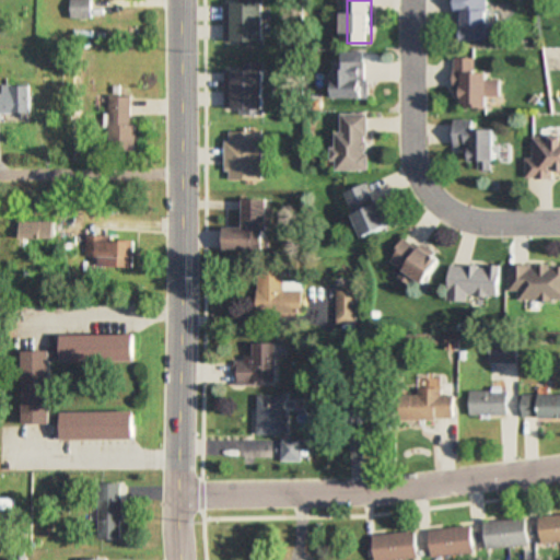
[(455,0),(456,41),(490,41),(490,0),(455,0)]
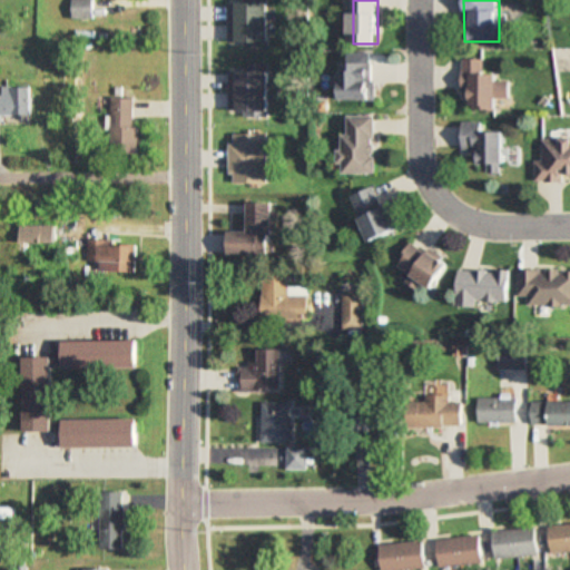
[(271,3),(227,3),(227,47),(271,47),(271,3)]
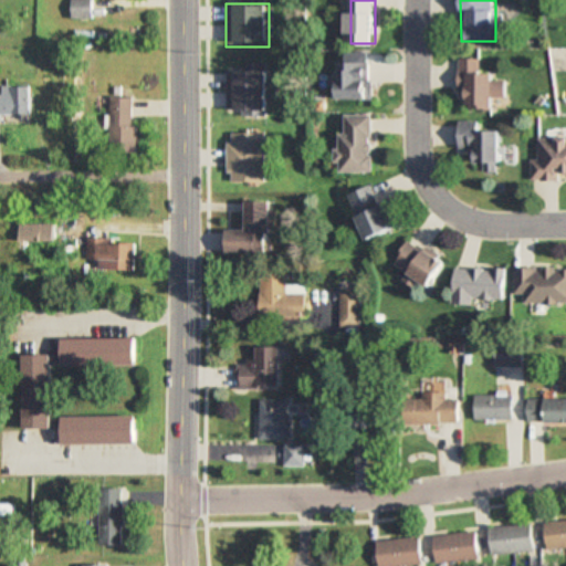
[(460,59),(460,108),(498,108),(498,101),(507,101),(507,80),(496,80),(496,72),(482,72),(482,59),(460,59)]
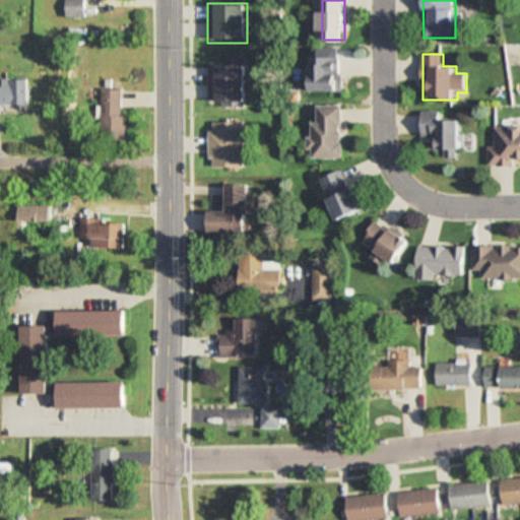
[(344,90),(344,56),(314,56),(314,90),(344,90)]
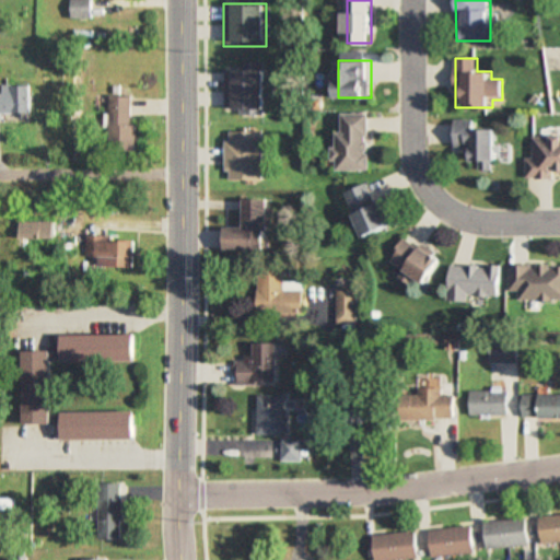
[(265,113),(265,69),(223,69),(223,113),(265,113)]
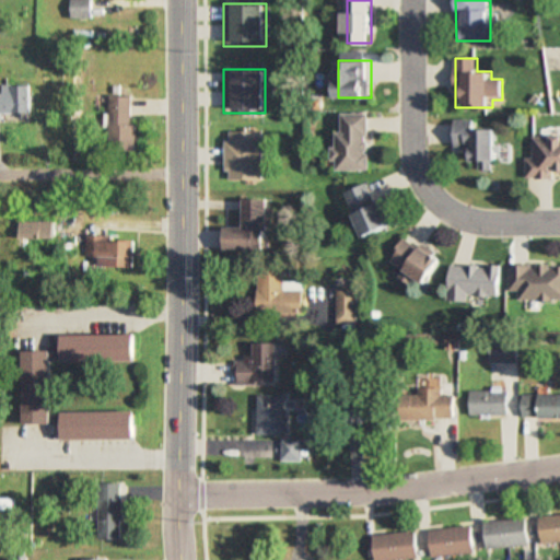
[(31,86),(2,86),(2,93),(0,92),(0,114),(31,114),(31,86)]
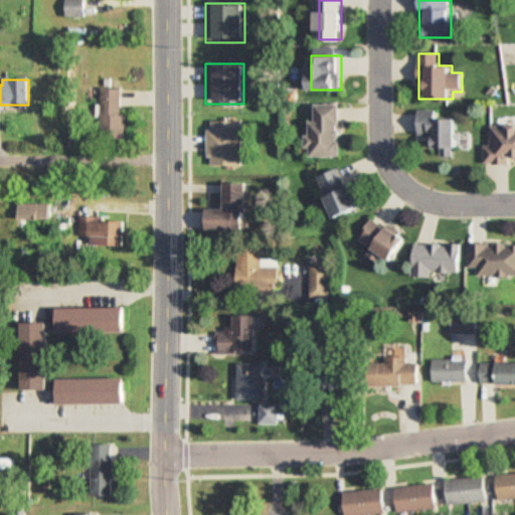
[(121,90),(101,90),(101,139),(121,139),(121,90)]
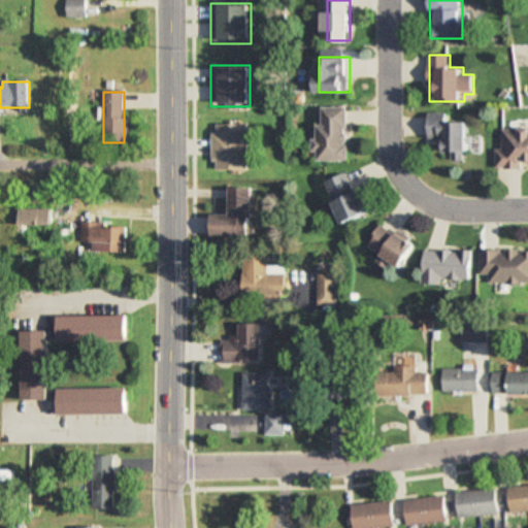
[(317,161),(349,161),(349,107),(323,107),(323,125),(317,125),(317,161)]
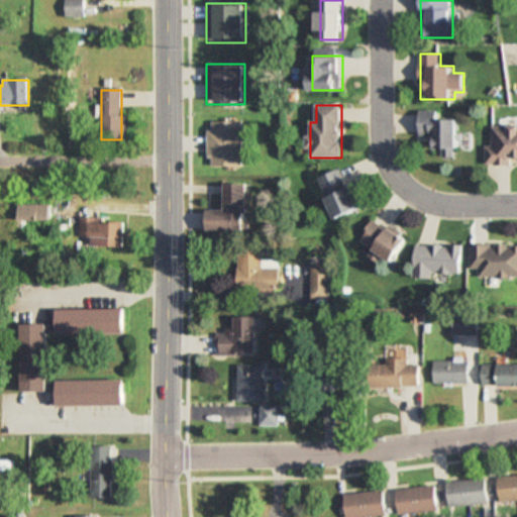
[(439,110),(420,110),(421,135),(438,135),(438,157),(458,157),(458,119),(439,119),(439,110)]
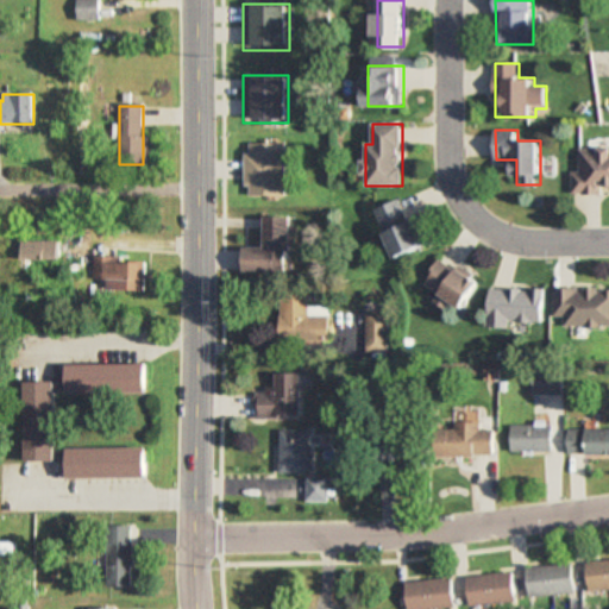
[(284,142),(244,142),(244,196),(284,196),(284,142)]
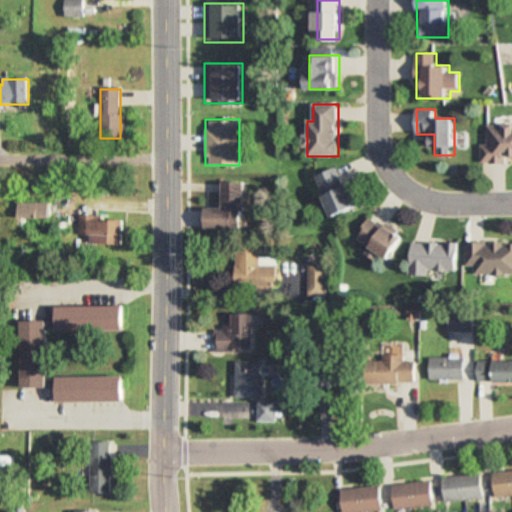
[(511,123),(487,124),(488,144),(481,144),(481,162),(511,161),(511,123)]
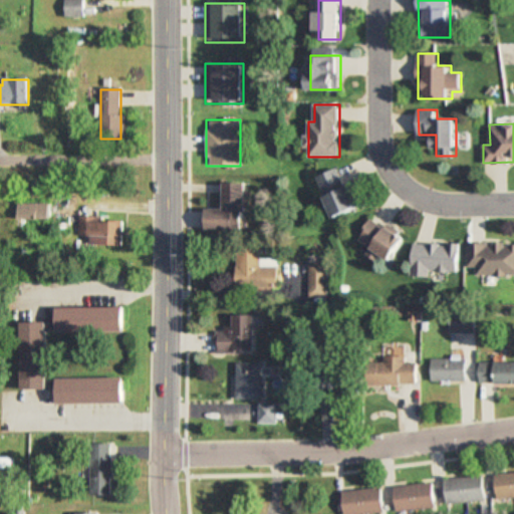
[(360,209),(343,167),(319,177),(335,219),(360,209)]
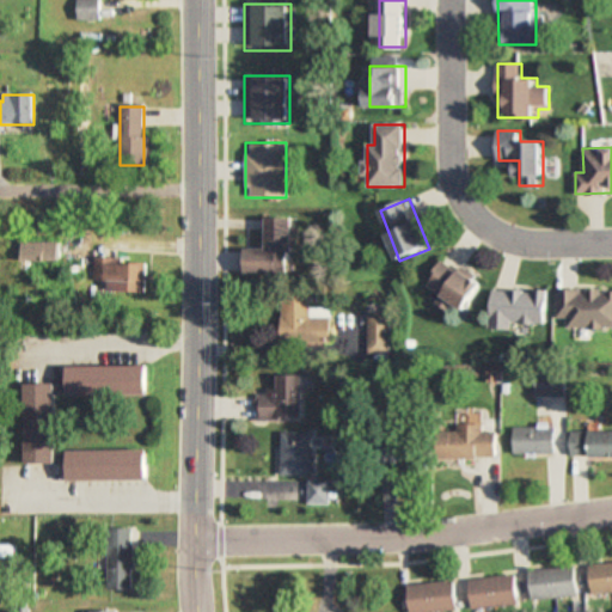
[(293,219),(251,219),(251,274),(293,274),(293,219)]
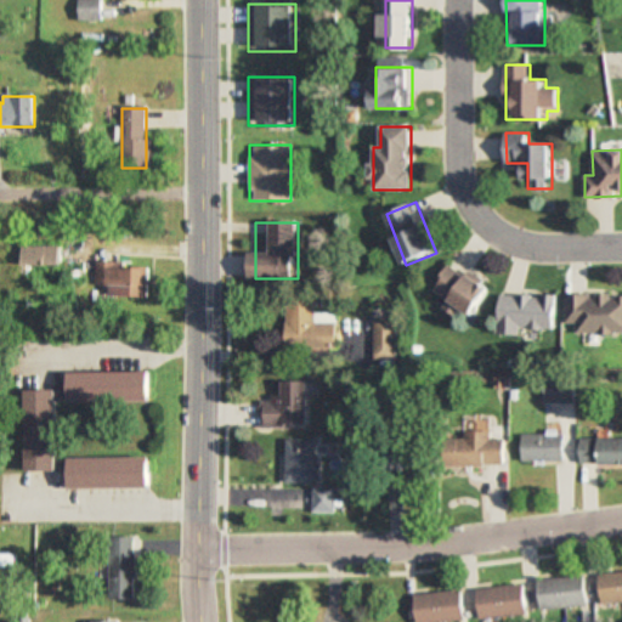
[(64,265),(64,246),(27,246),(28,266),(64,265)]
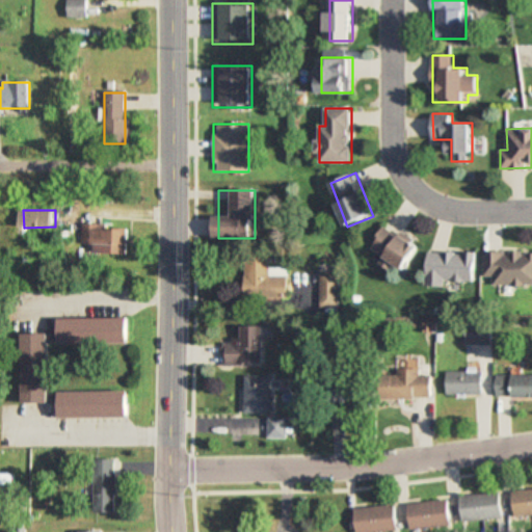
[(406,270),(422,248),(388,224),(372,247),(406,270)]
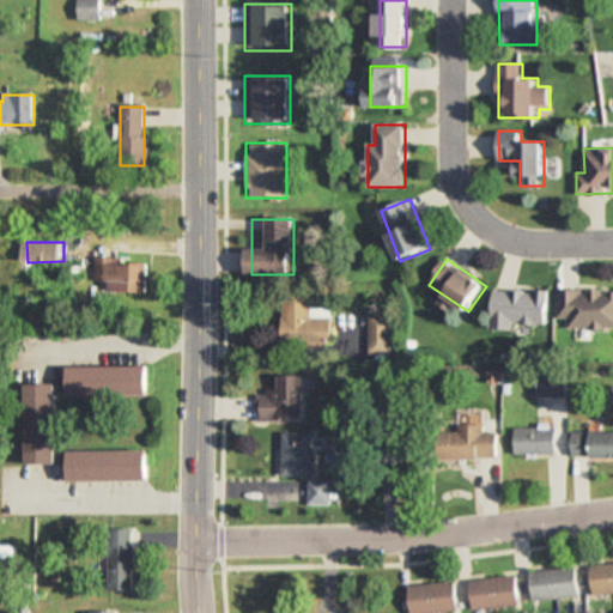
[(144,260),(91,260),(91,284),(105,284),(105,293),(144,293),(144,260)]
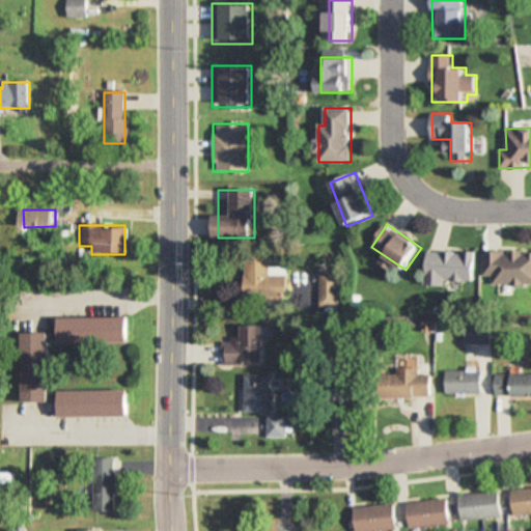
[(475,282),(476,252),(428,250),(426,285),(445,286),(445,281),(475,282)]
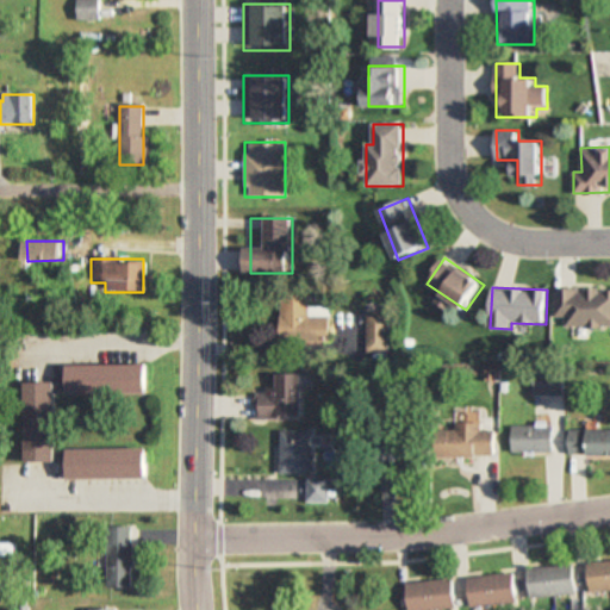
[(609,328),(609,290),(556,290),(556,318),(566,318),(566,328),(609,328)]
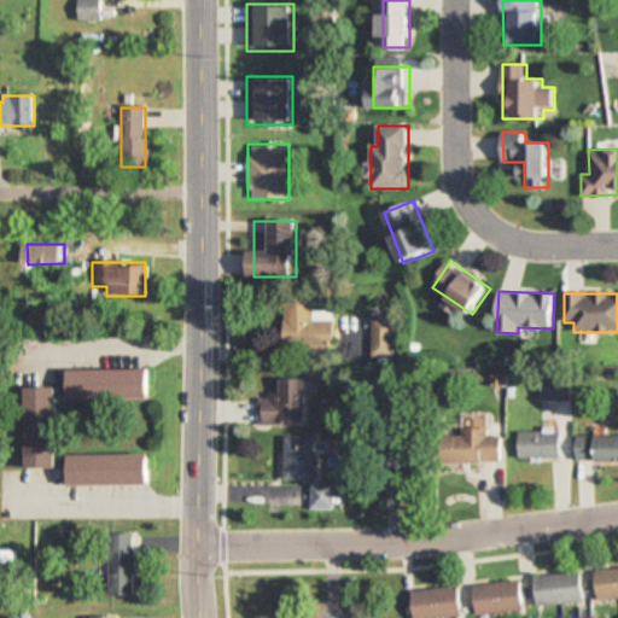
[(332,348),(332,314),(313,314),(313,297),(284,297),(284,348),(332,348)]
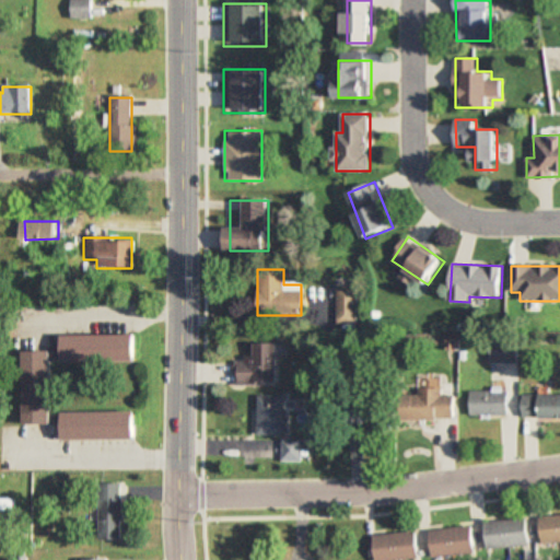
[(335,286),(335,323),(356,323),(356,286),(335,286)]
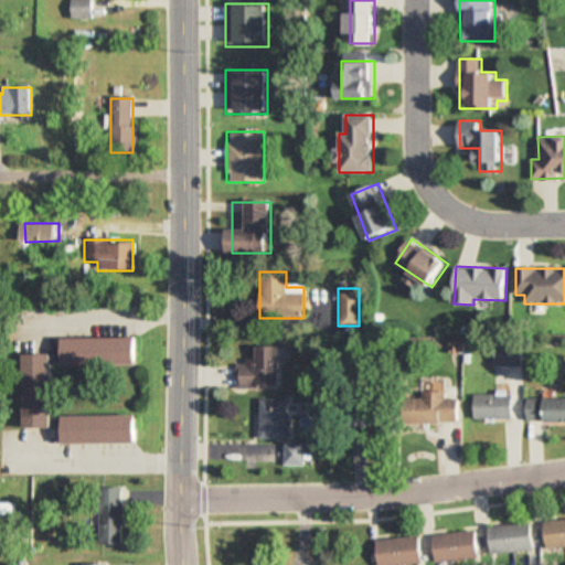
[(23,354),(24,428),(64,428),(64,444),(140,443),(140,415),(52,416),(52,366),(138,364),(138,338),(63,339),(63,354),(23,354)]
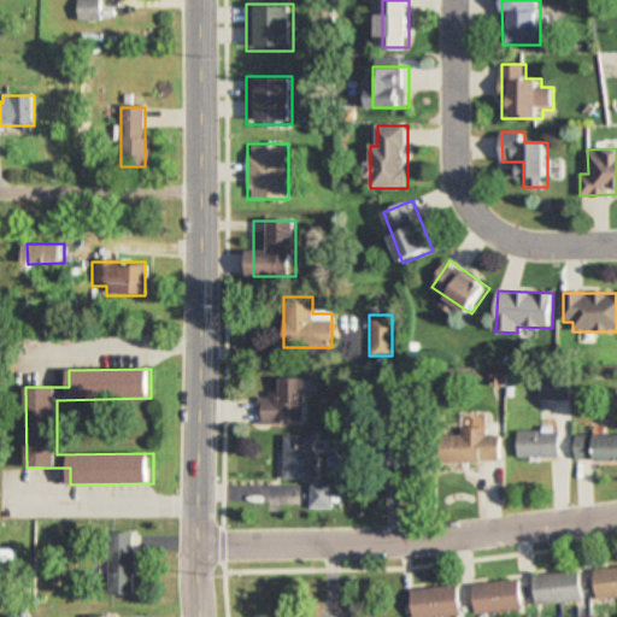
[(570,401),(570,375),(540,375),(540,401),(570,401)]
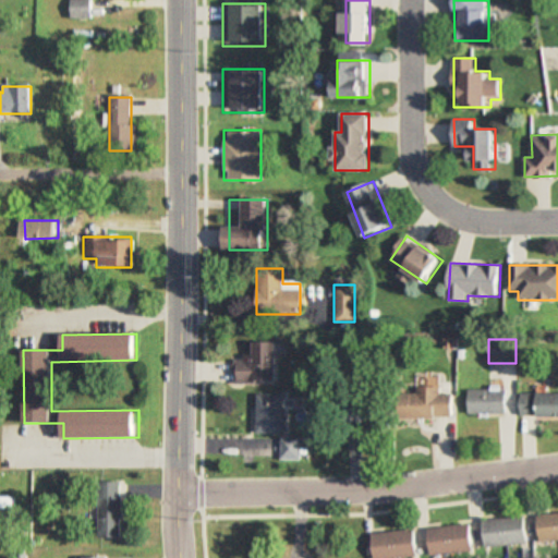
[(277,381),(277,342),(254,342),(254,356),(234,356),(234,383),(277,381)]
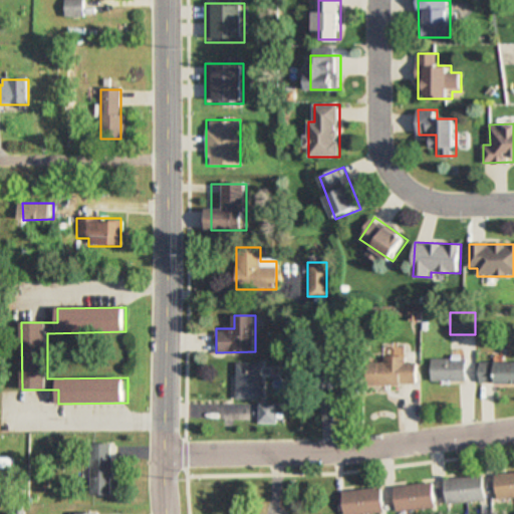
[(374,384),(418,384),(418,362),(408,362),(408,357),(374,357),(374,384)]
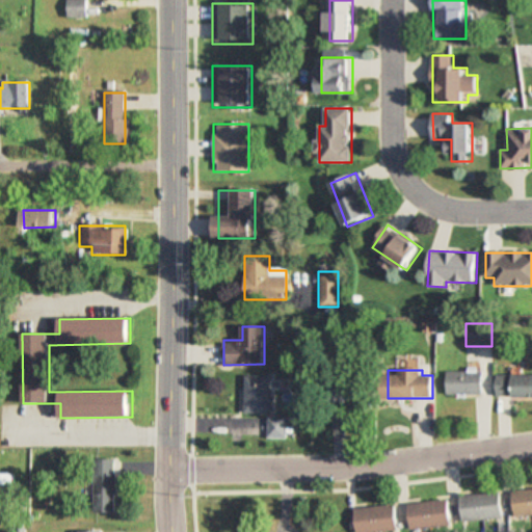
[(447,394),(483,394),(483,371),(447,371),(447,394)]
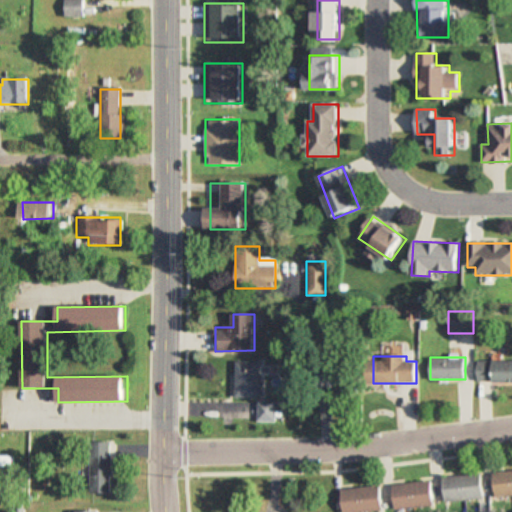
[(511,383),(511,361),(479,361),(479,384),(511,383)]
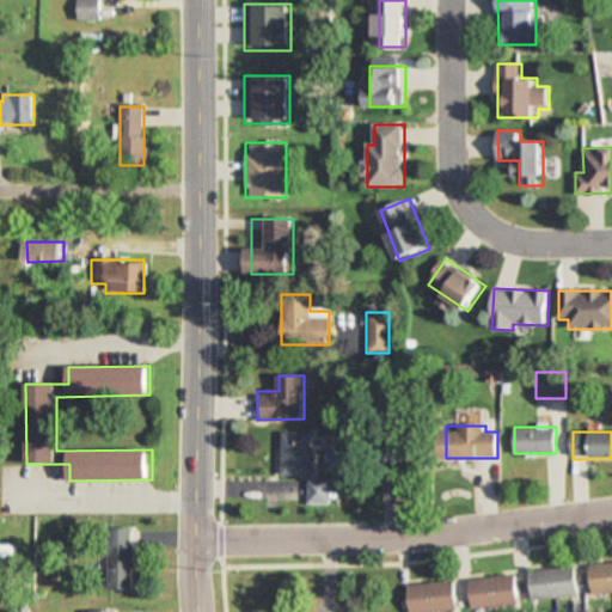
[(282,475),(311,475),(311,433),(282,433),(282,475)]
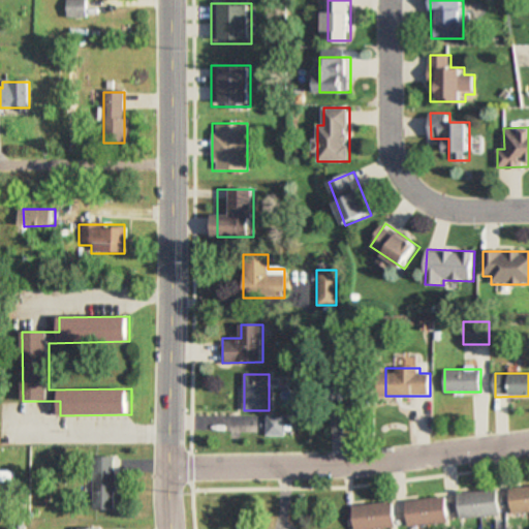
[(266,437),(290,437),(290,415),(266,415),(266,437)]
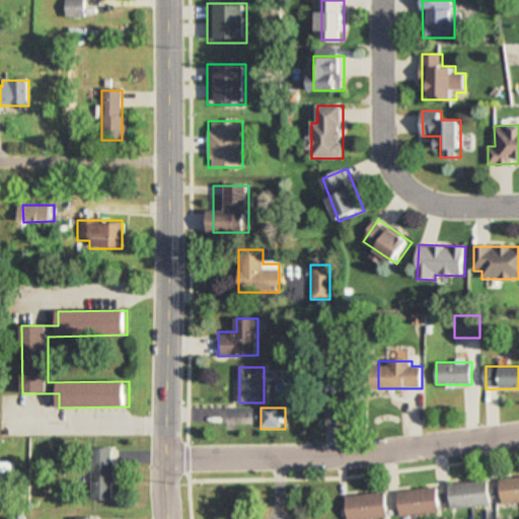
[(116,447),(94,447),(94,500),(116,500),(116,447)]
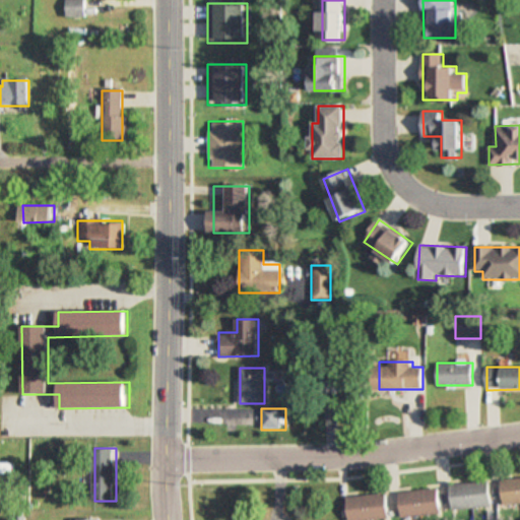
[(507,505),(519,503),(519,477),(505,479),(507,505)]
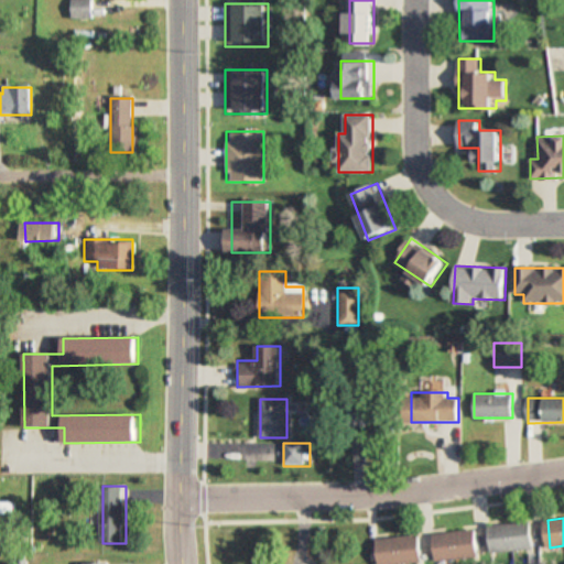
[(492,552),(534,550),(533,522),(490,524),(492,552)]
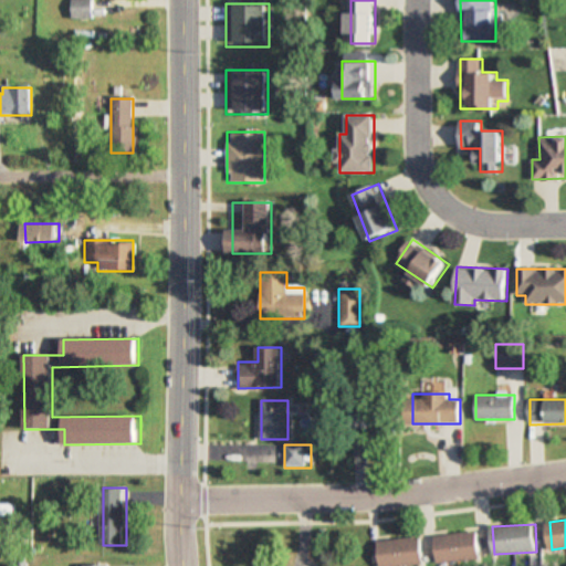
[(436,536),(439,564),(481,559),(479,532),(436,536)]
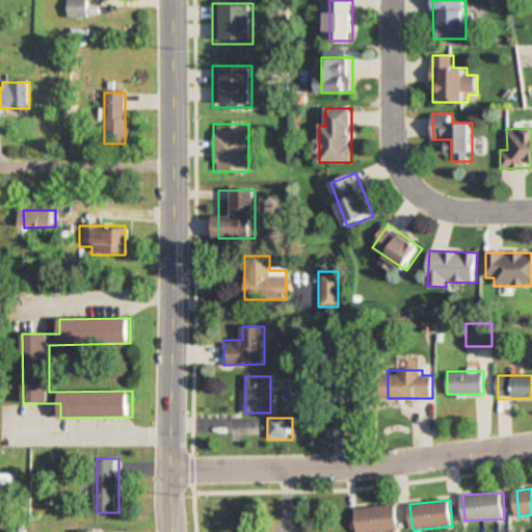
[(389,531),(399,531),(398,506),(357,507),(358,531),(389,531)]
